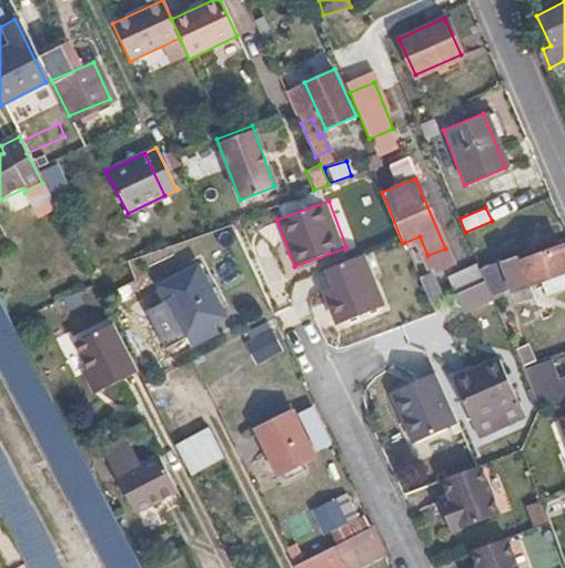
[(520,262),(517,254),(476,271),(486,294),(512,285),(514,291),(532,284),(564,270),(564,254),(562,245),(520,262)]
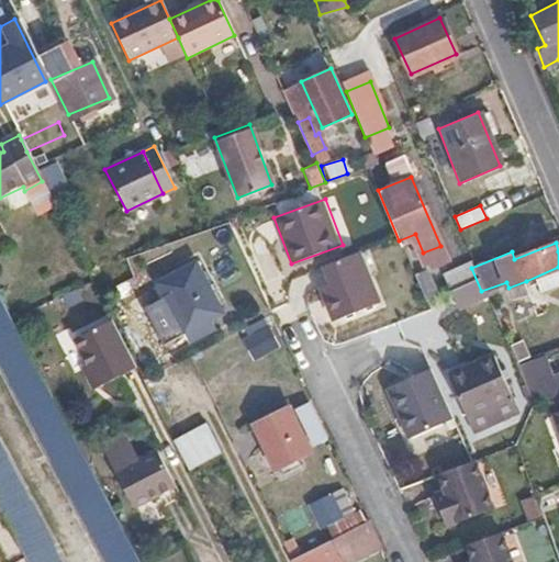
[(356,254),(321,268),(326,283),(316,287),(331,321),(375,303),(356,254)]
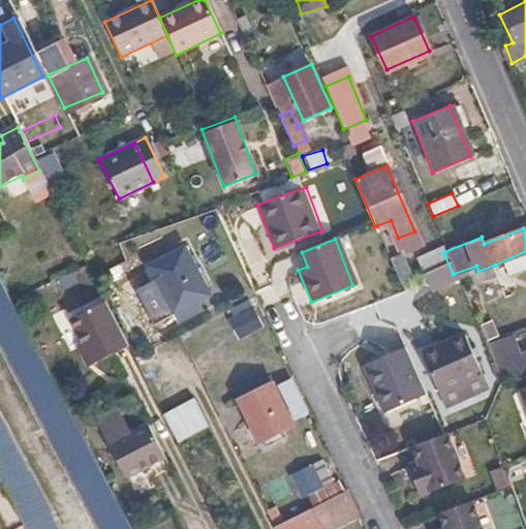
[(174,312),(209,293),(183,247),(148,265),(174,312)]
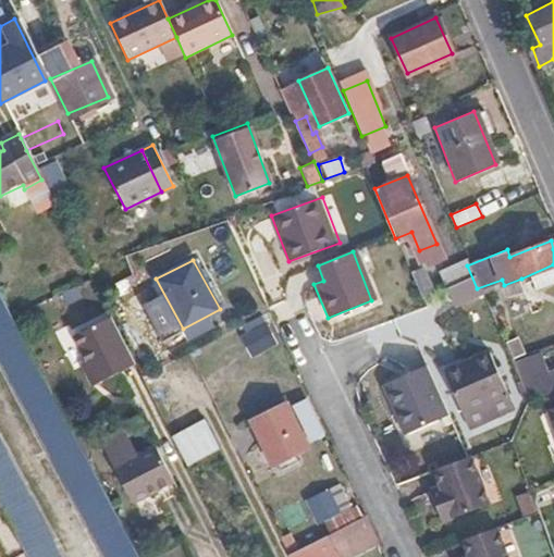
[(421,299),(432,294),(420,268),(409,272),(421,299)]
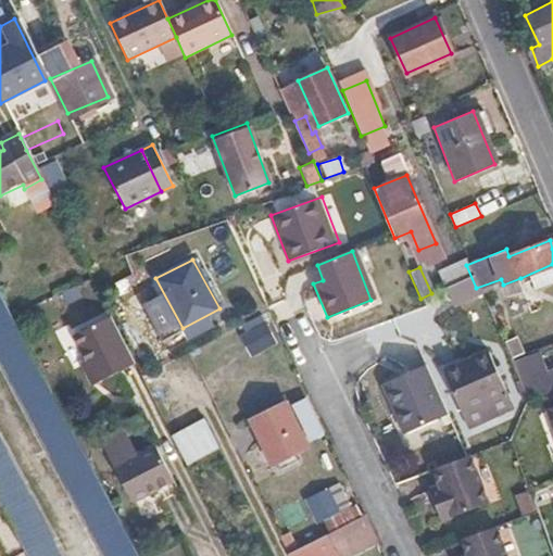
[(526,290),(520,278),(503,285),(507,297),(526,290)]
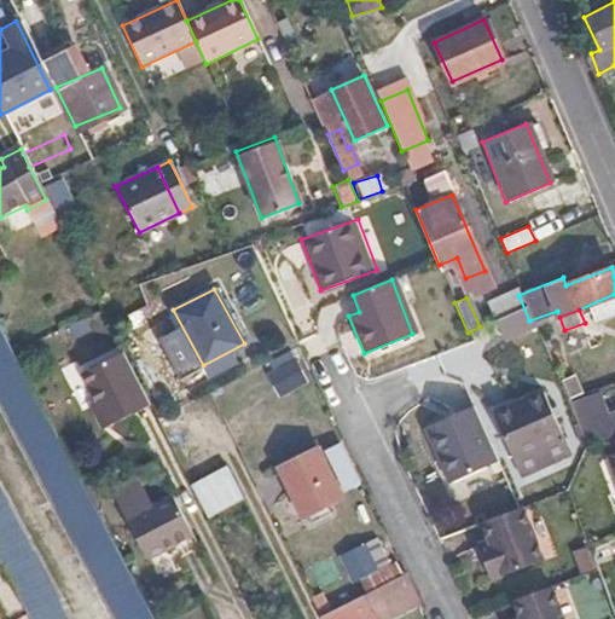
[(482,366),(495,360),(480,327),(468,333),(471,341),(482,366)]
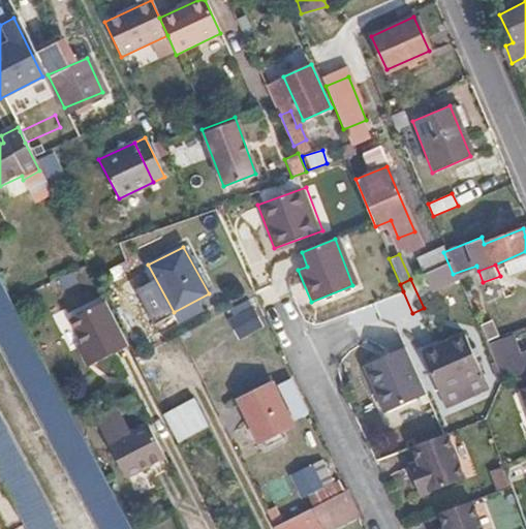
[(89,362),(126,344),(113,318),(105,304),(71,321),(84,346),(82,347),(89,362)]
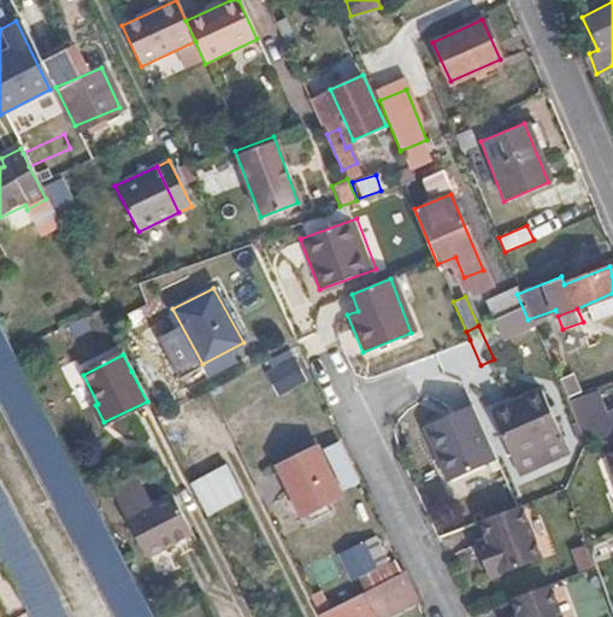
[(299,380),(290,364),(265,376),(272,393),(299,380)]
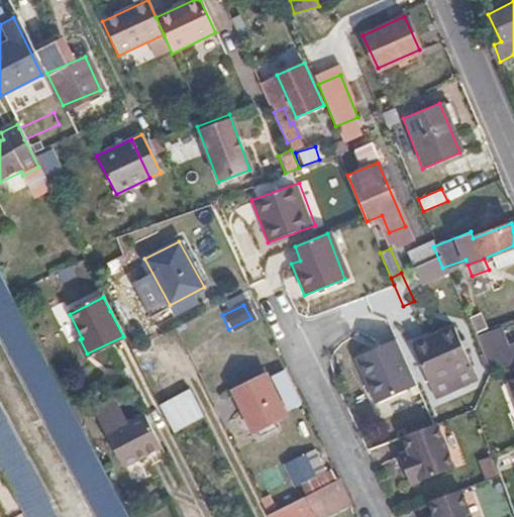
[(424,383),(466,367),(451,329),(409,346),(424,383)]
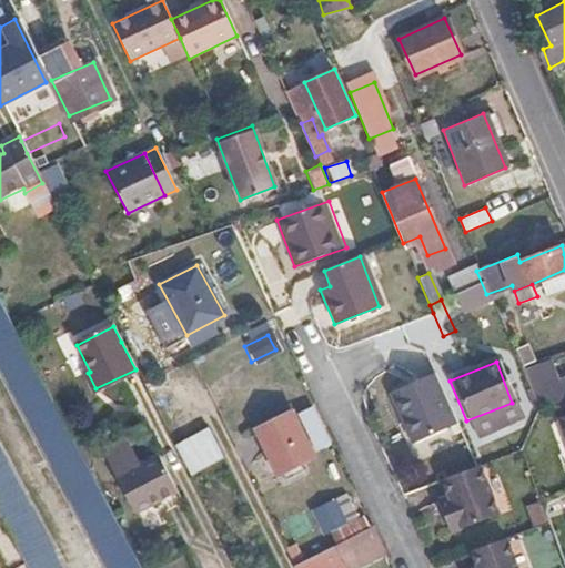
[(412,440),(456,423),(435,371),(391,389),(412,440)]
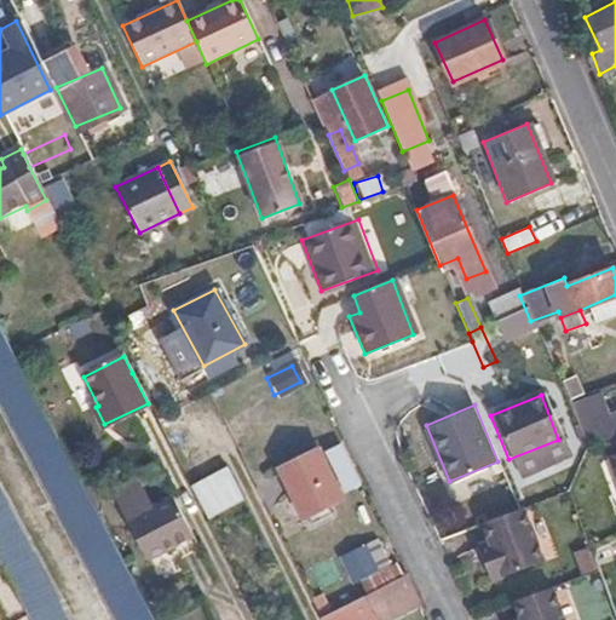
[(582,446),(615,434),(615,412),(575,426),(582,446)]
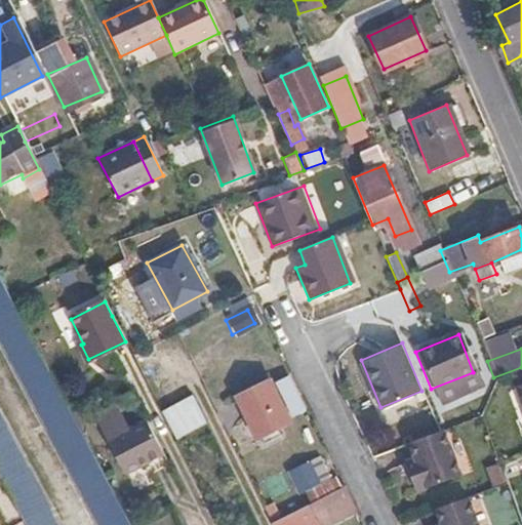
[(287,421),(267,380),(234,397),(254,438),(287,421)]
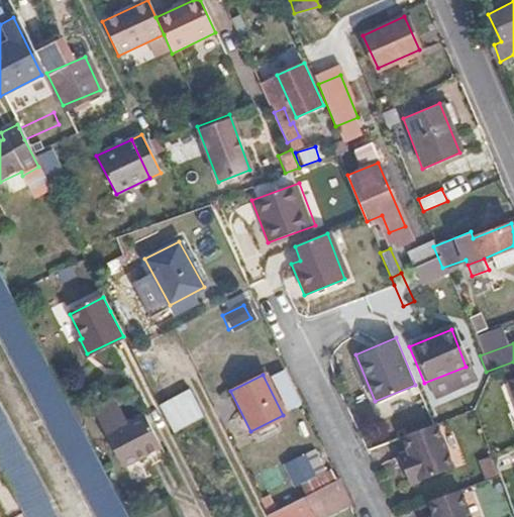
[(168,424),(199,409),(188,388),(158,403),(168,424)]
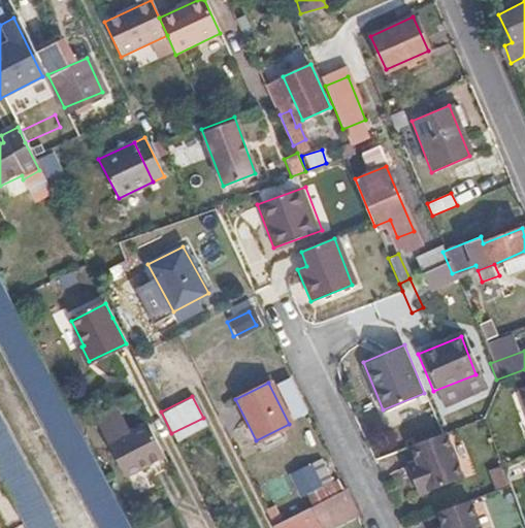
[(123,480),(162,460),(159,453),(144,425),(131,432),(121,413),(95,426),(123,480)]
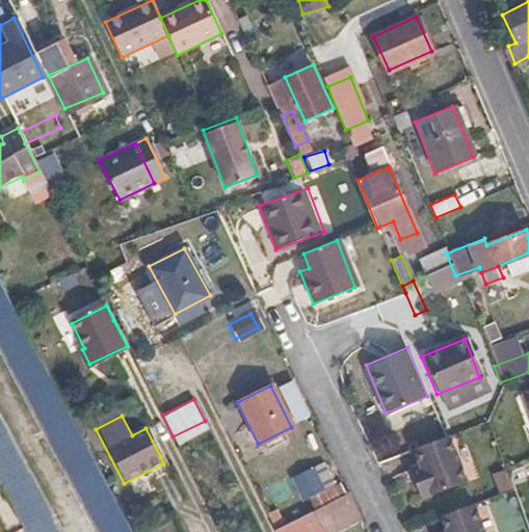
[(0,489),(22,531),(53,531),(0,431),(0,489)]
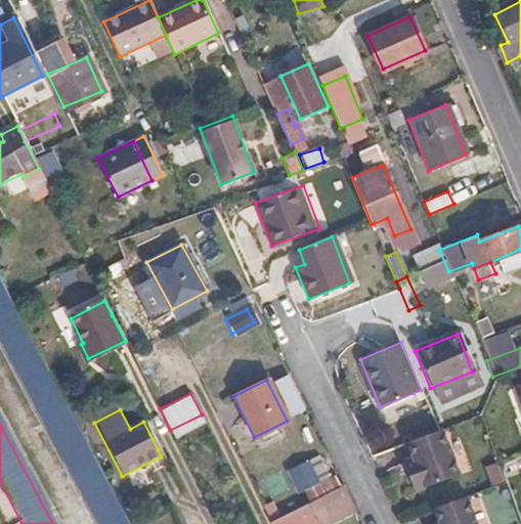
[(440,430),(408,443),(414,457),(405,461),(417,493),(459,477),(440,430)]
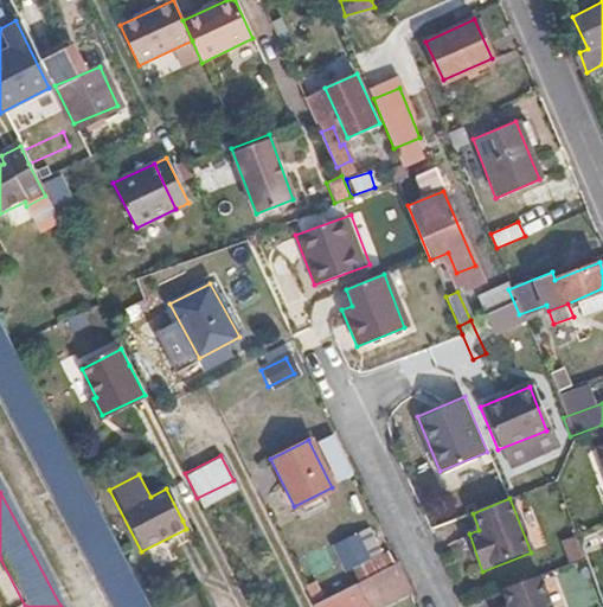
[(366,558),(355,535),(334,544),(345,567),(366,558)]
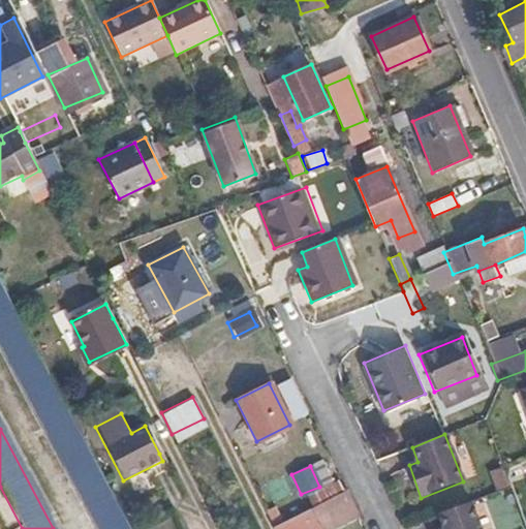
[(497,493),(511,488),(503,467),(490,472),(497,493)]
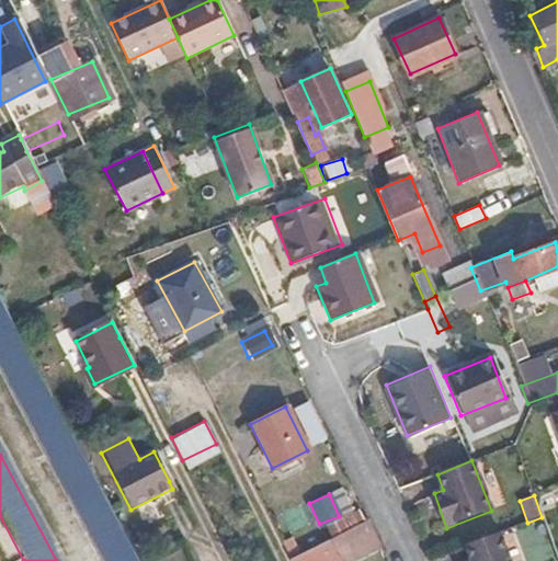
[(340,560),(349,560),(380,545),(367,516),(329,536),(340,560)]
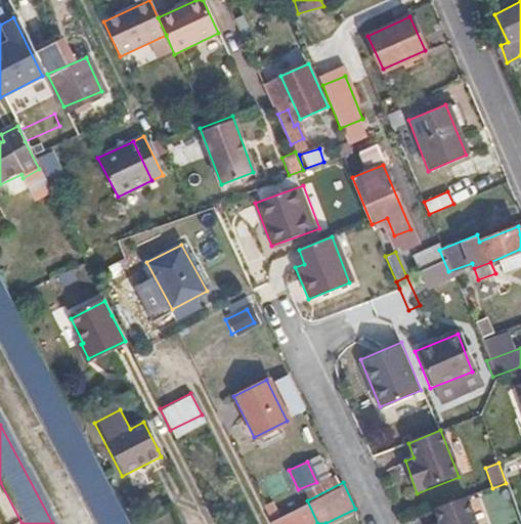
[(477,523),(467,497),(435,511),(440,523),(477,523)]
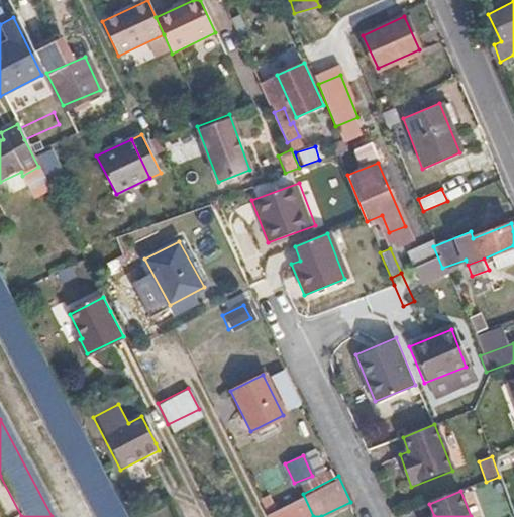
[(266,513),(267,516),(313,516),(303,494),(266,513)]
